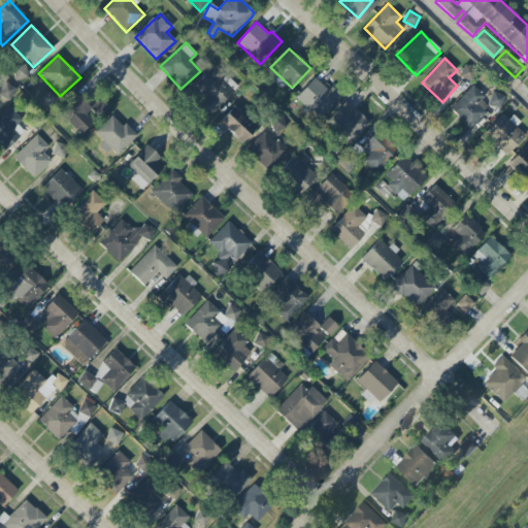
[(193,87),(207,100),(200,107),(210,117),(238,87),(213,64),(193,87)]
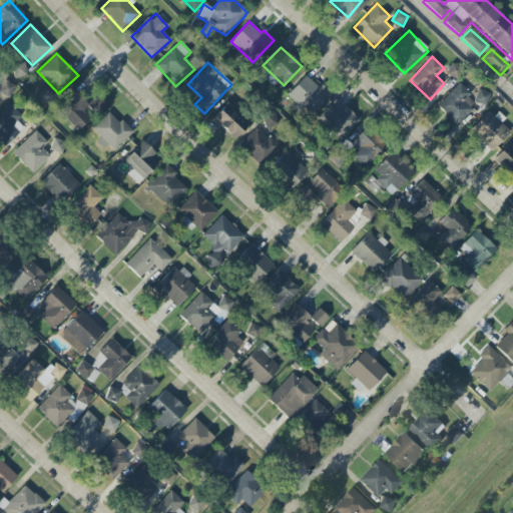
[(27,75),(25,63),(11,66),(13,78),(27,75)]
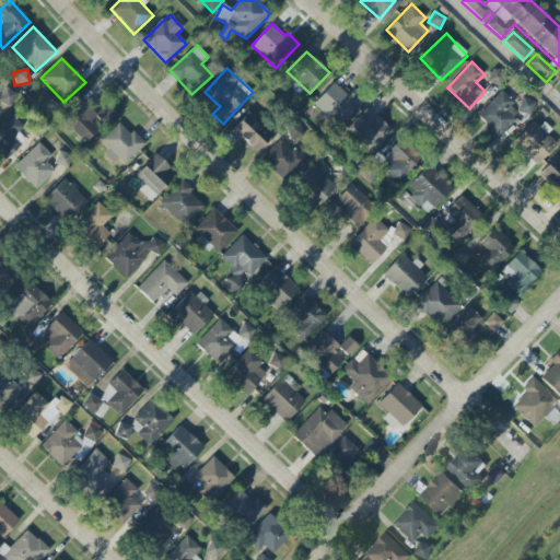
[(487,81),(499,88),(505,74),(493,69),(487,81)]
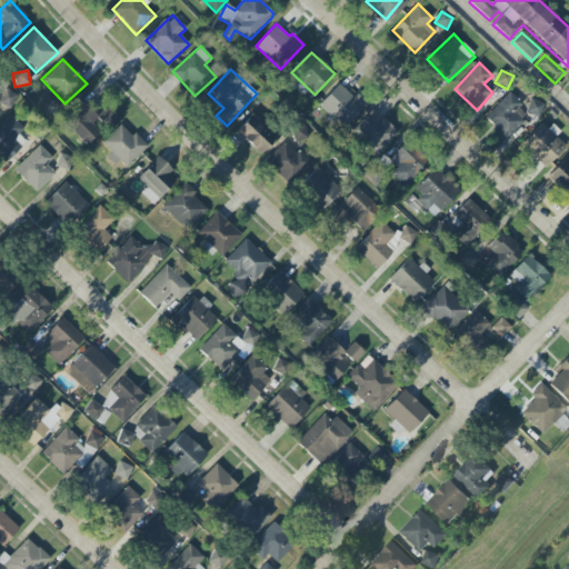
[(341,129),(365,107),(342,82),(319,105),(341,129)]
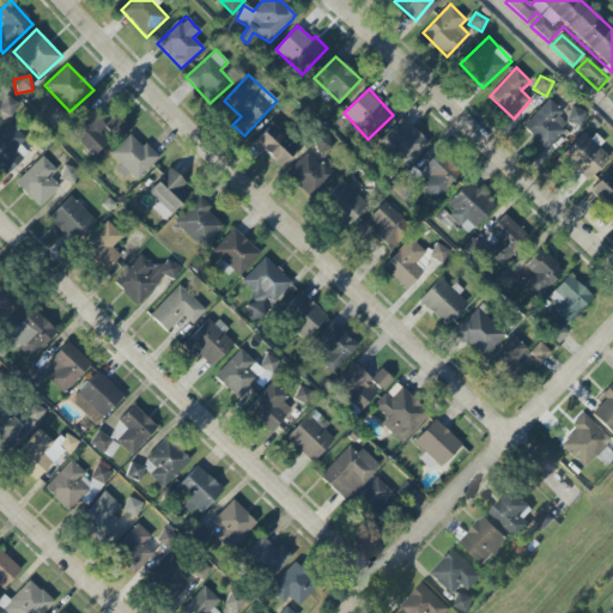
[(0,111),(11,117),(18,103),(5,95),(0,103),(0,111)]
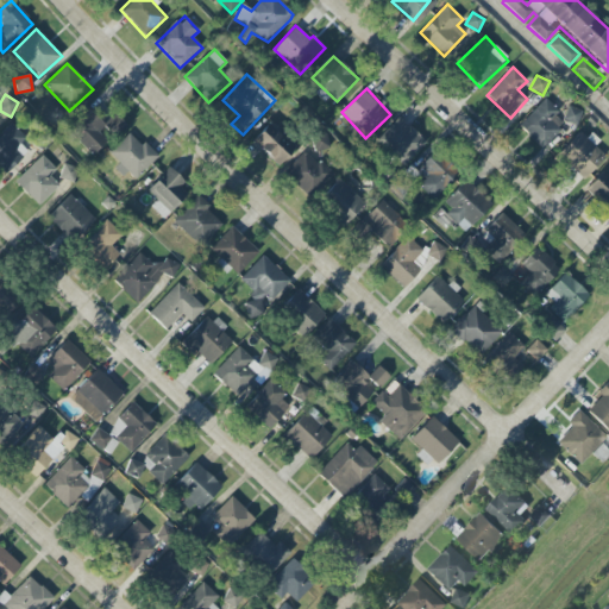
[(545,100),(520,125),(541,148),(567,124),(545,100)]
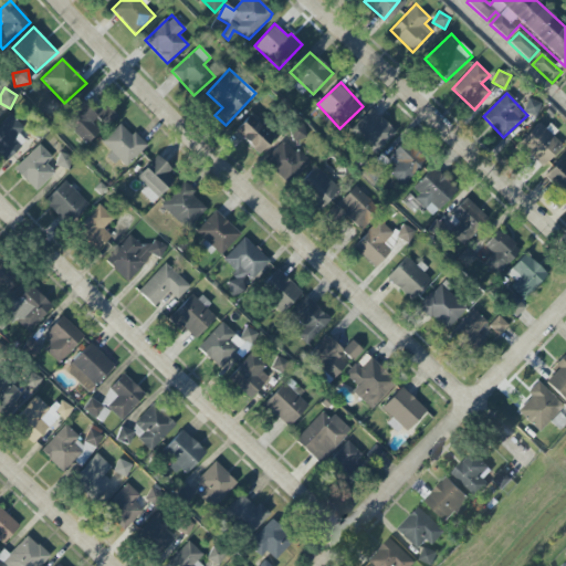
[(536,116),(540,103),(527,98),(523,113),(536,116)]
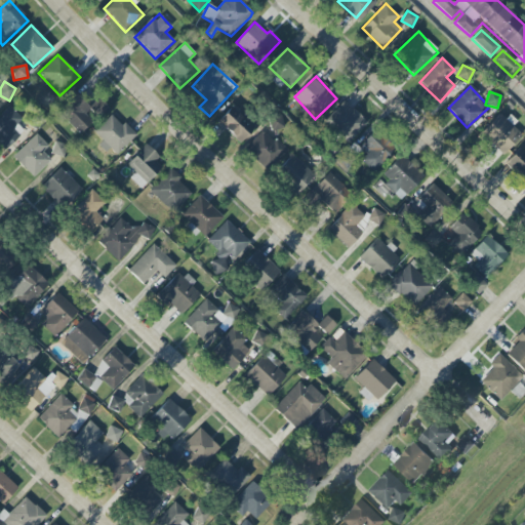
[(80,133),(109,109),(98,97),(89,107),(77,93),(58,110),(80,133)]
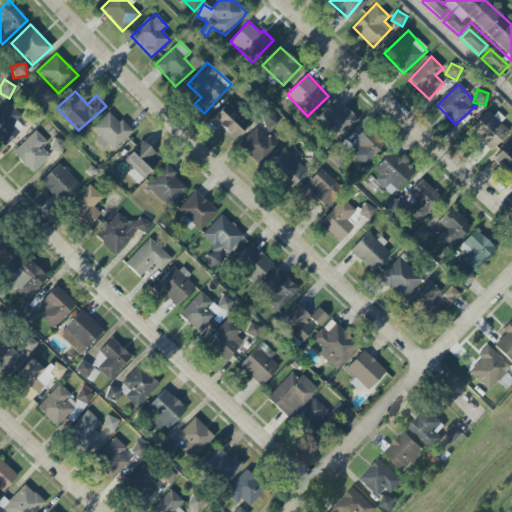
[(318,117),(340,137),(357,119),(335,99),(318,117)]
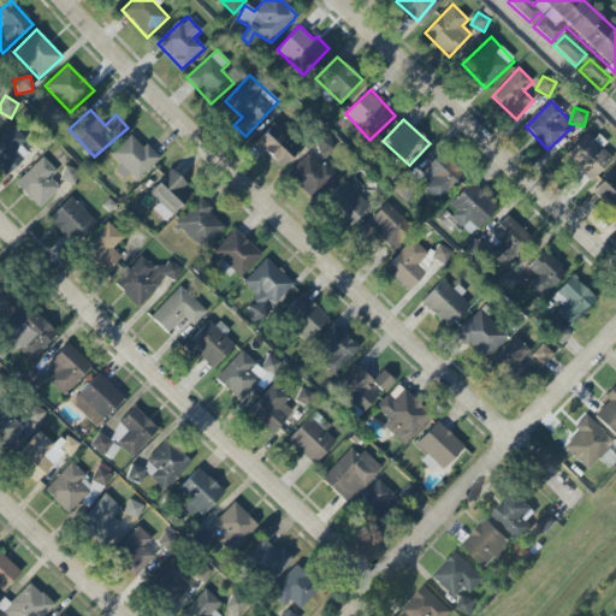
[(254,143),(282,167),(298,149),(272,124),(254,143)]
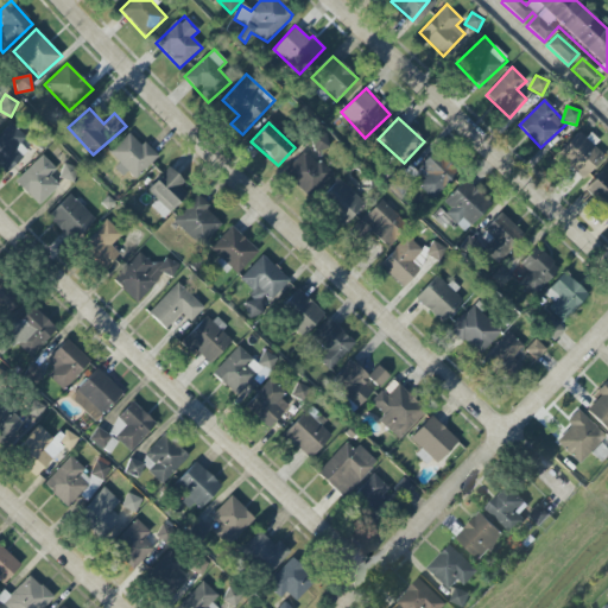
[(25,138),(11,124),(0,133),(0,168),(6,173),(29,152),(19,143),(25,138)]
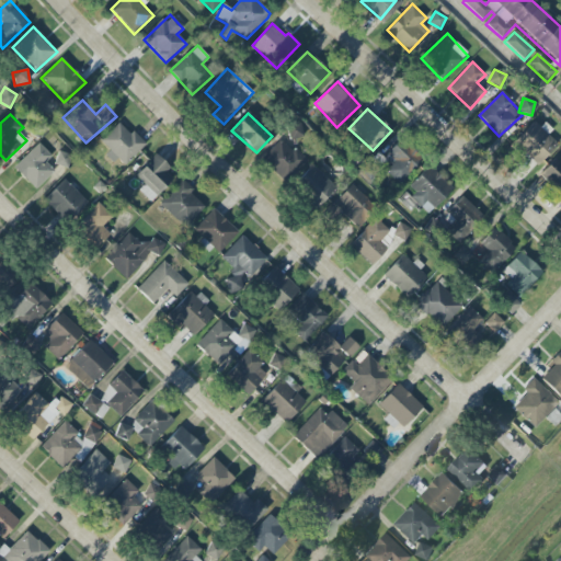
[(538,167),(557,142),(547,135),(549,133),(533,119),(513,147),(538,167)]
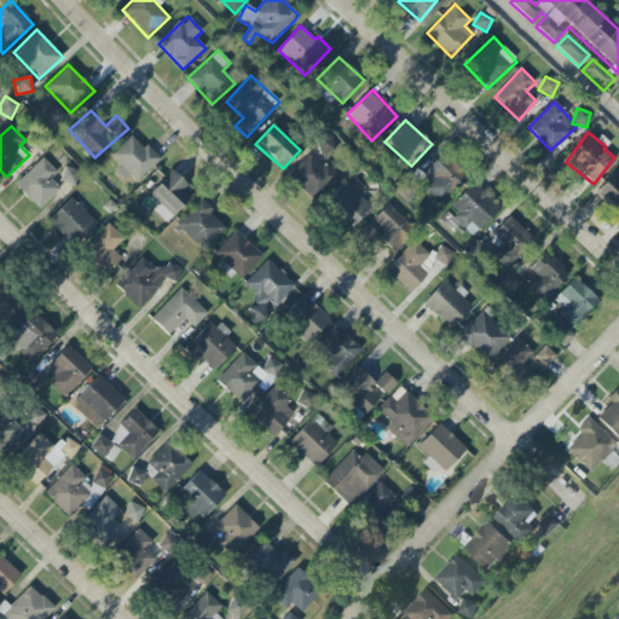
[(137,183),(158,161),(132,134),(108,158),(127,178),(129,174),(137,183)]
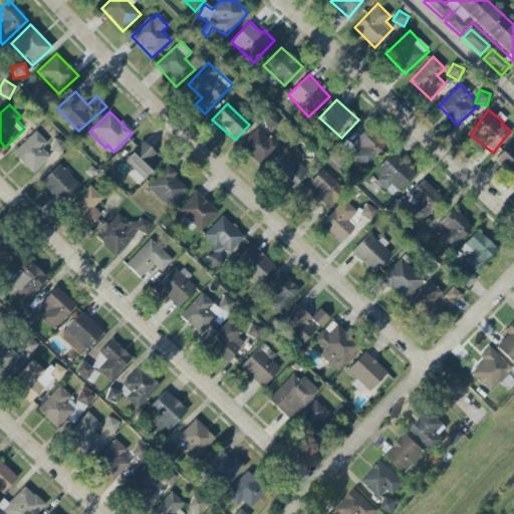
[(267,130),(279,124),(274,111),(261,116),(267,130)]
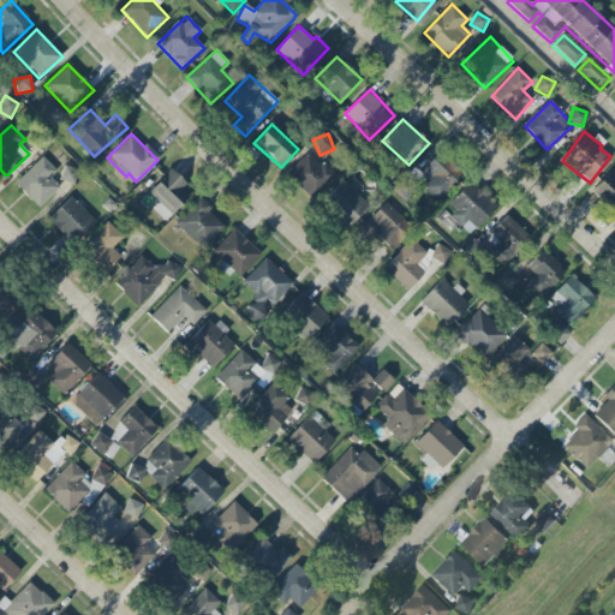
[(309,197),(330,174),(308,153),(286,175),(309,197)]
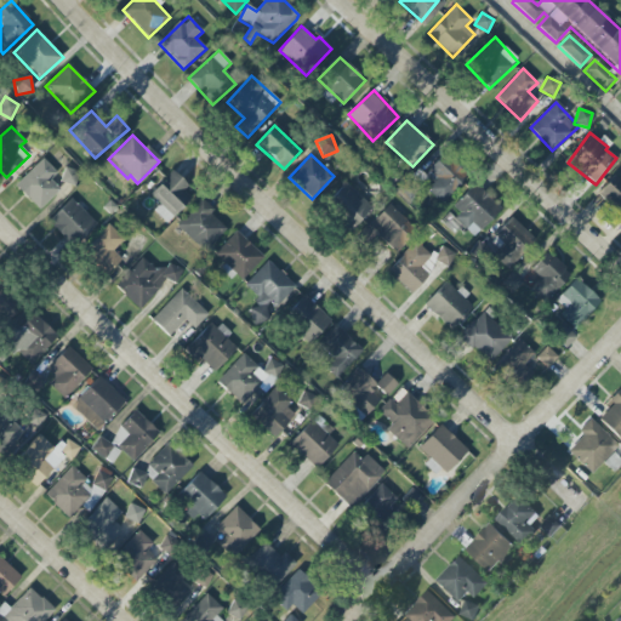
[(442,204),(467,177),(443,154),(425,175),(433,183),(427,191),(442,204)]
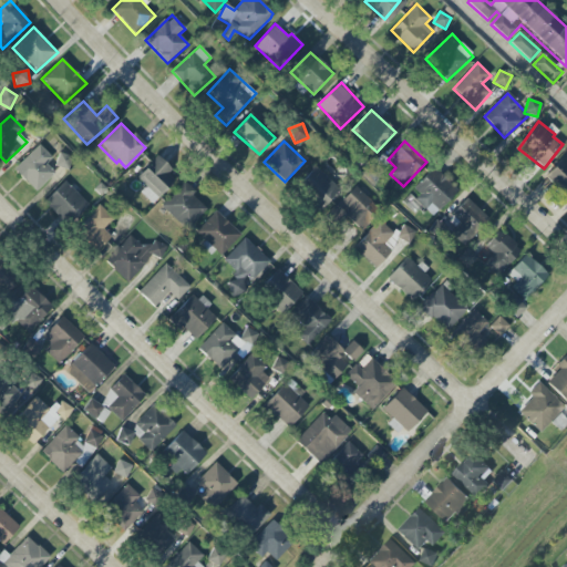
[(47,164),(52,158),(39,145),(13,169),(35,192),(55,173),(47,164)]
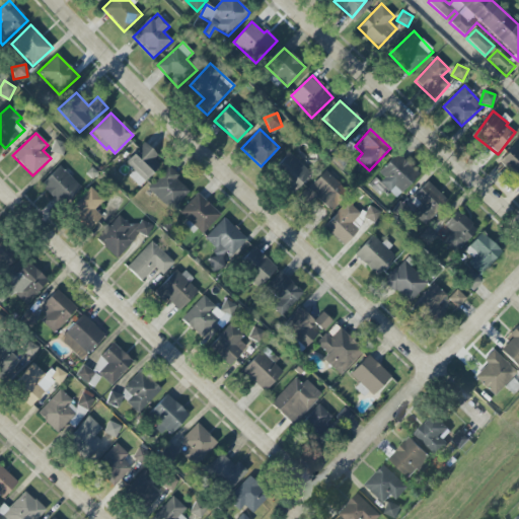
[(67,145),(55,140),(50,151),(62,156),(67,145)]
